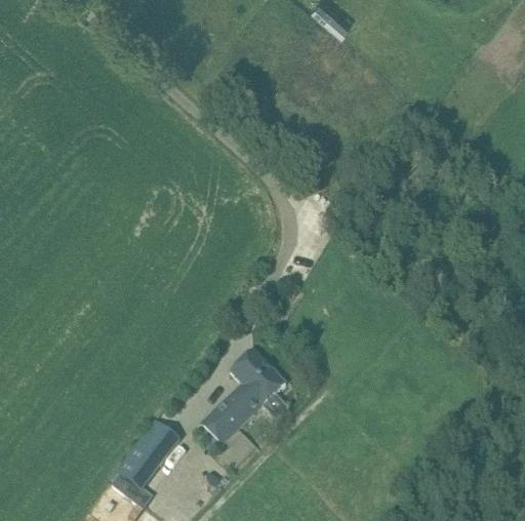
[(289,285),(284,293),(291,297),(296,289),(289,285)]
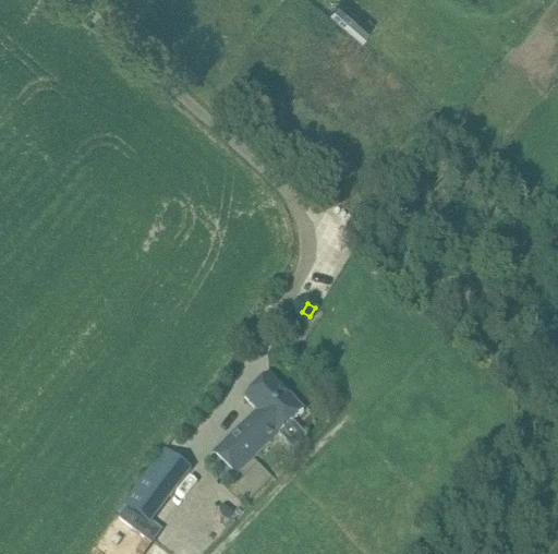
[(304,407),(269,371),(244,395),(257,407),(213,449),(235,473),(304,407)]
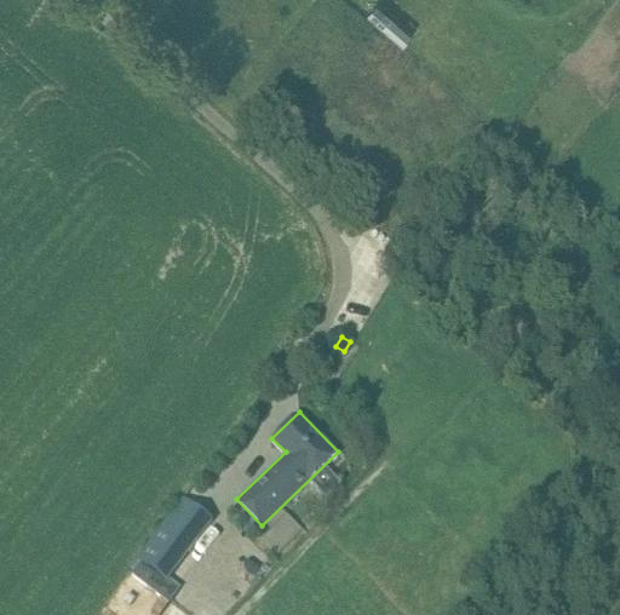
[(135,568),(131,572),(160,593),(168,599),(181,582),(170,575),(212,518),(191,503),(182,495),(136,558),(139,561),(135,568)]
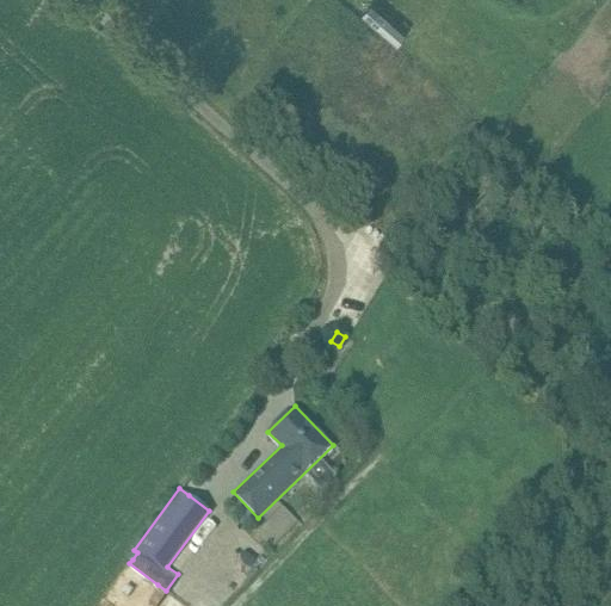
[(158,585),(148,598),(156,604),(166,591),(158,585)]
